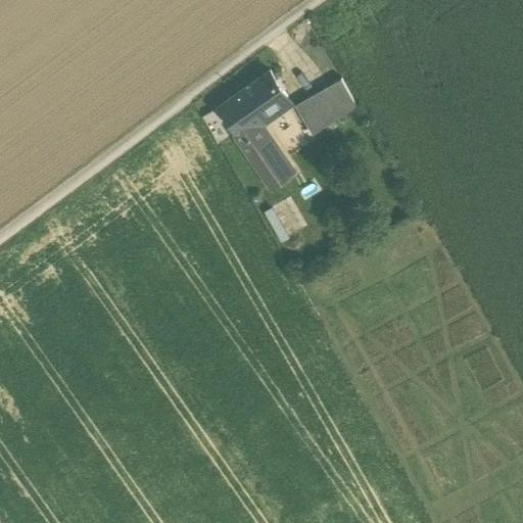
[(270,70),(222,103),(238,129),(253,119),(285,96),(270,70)]
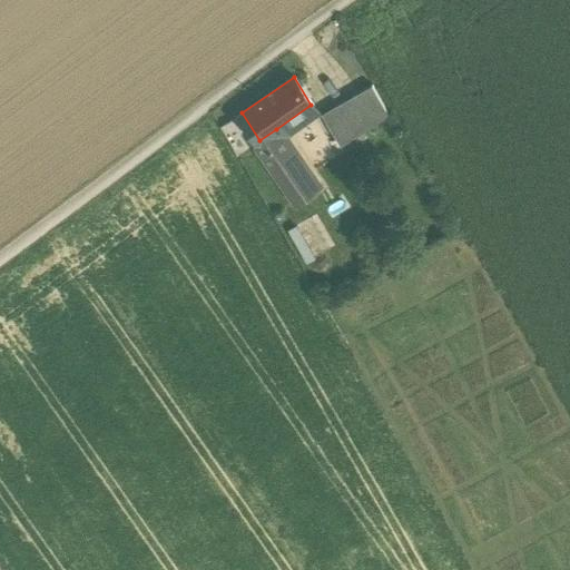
[(372,84),(321,112),(340,145),(390,114),(372,84)]
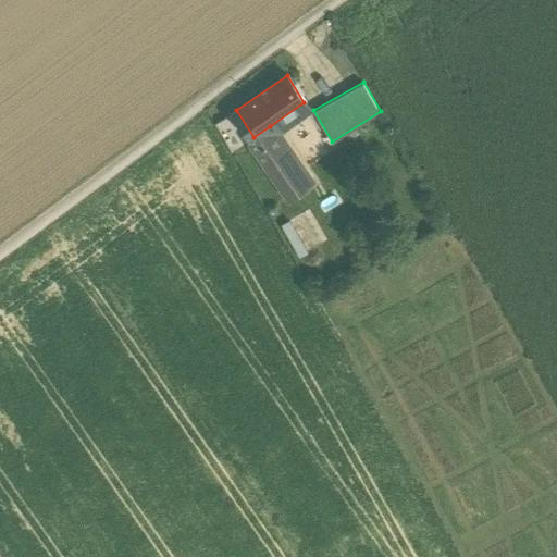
[(270,126),(254,137),(248,140),(255,149),(276,135),(270,126)]
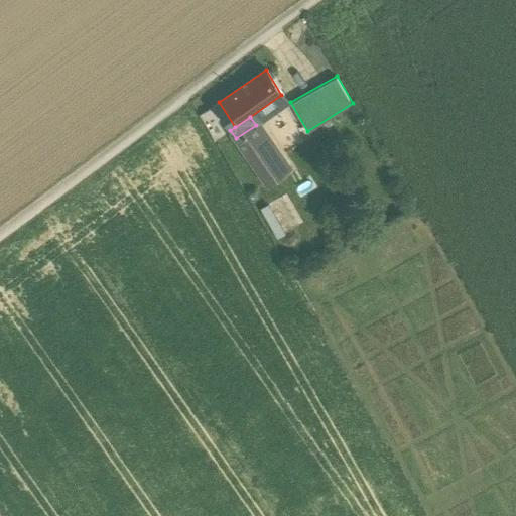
[(274,151),(256,125),(236,138),(253,164),(274,151)]
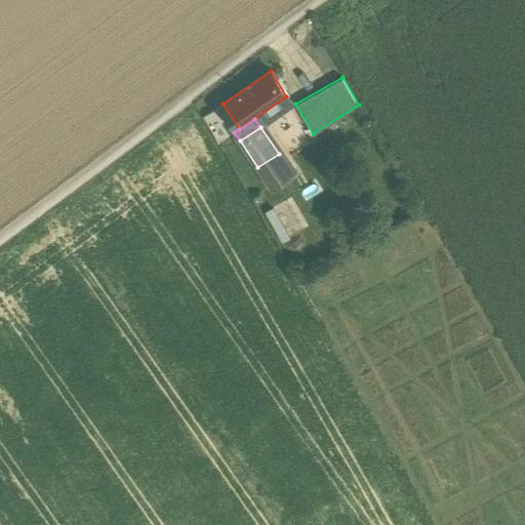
[(279,154),(257,167),(272,188),(292,173),(279,154)]
